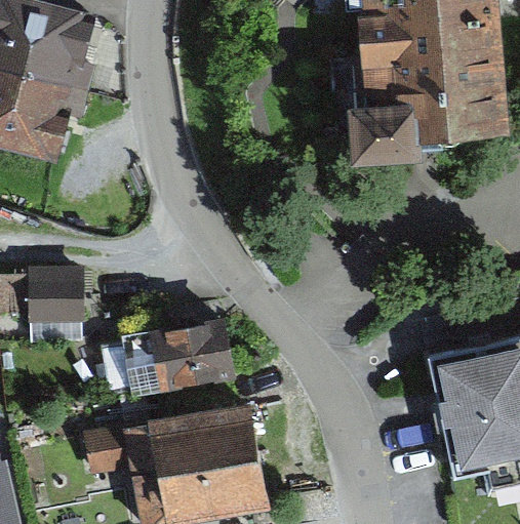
[(0,0),(0,55),(79,77),(95,16),(31,0),(0,0)]
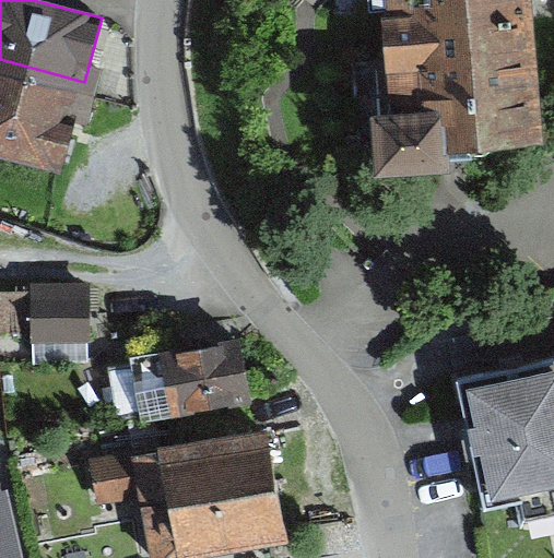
[(377,135),(380,177),(429,174),(427,155),(523,149),(514,31),(540,0),(381,0),(393,134),(377,135)]
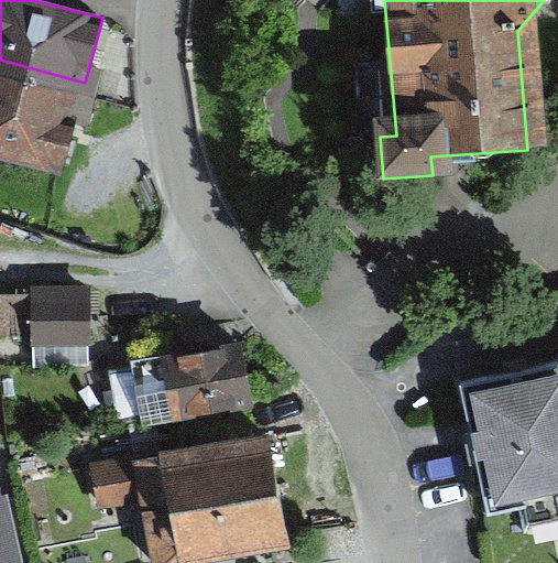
[(0,145),(65,162),(85,83),(0,60),(0,145)]
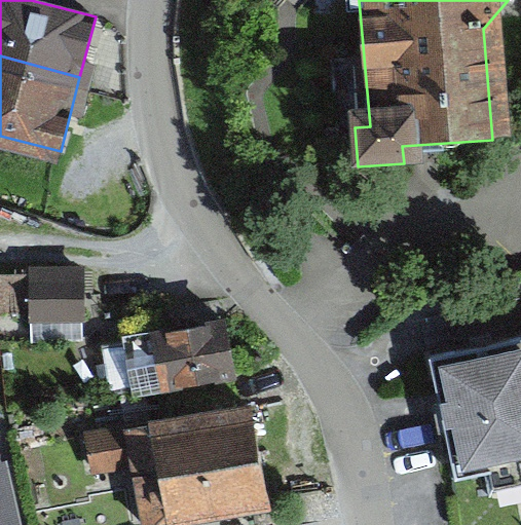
[(215,324),(114,336),(121,396),(222,382),(215,324)]
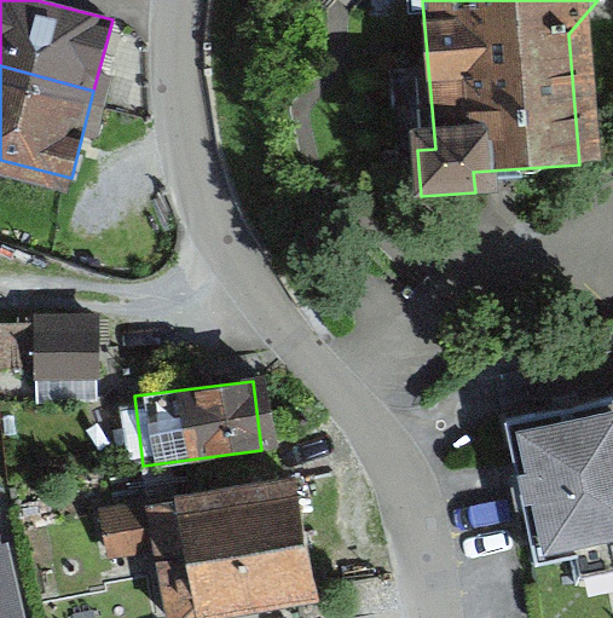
[(612,413),(526,428),(555,599),(612,589),(612,413)]
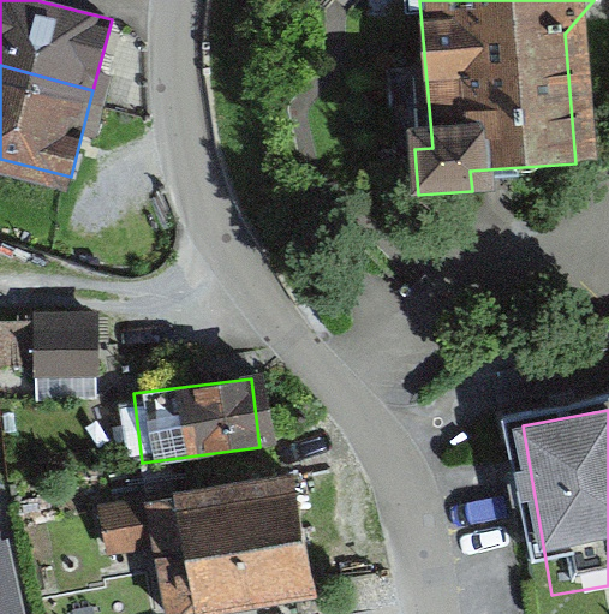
[(214,613),(309,603),(293,469),(124,488),(138,613),(214,613)]
